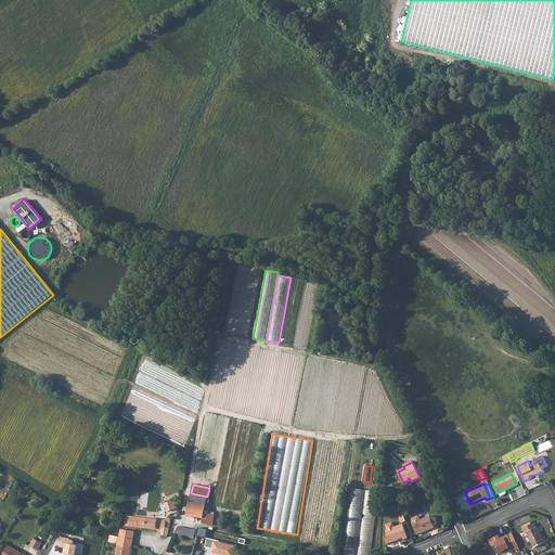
[(345,554),(371,554),(378,491),(353,489),(345,554)]
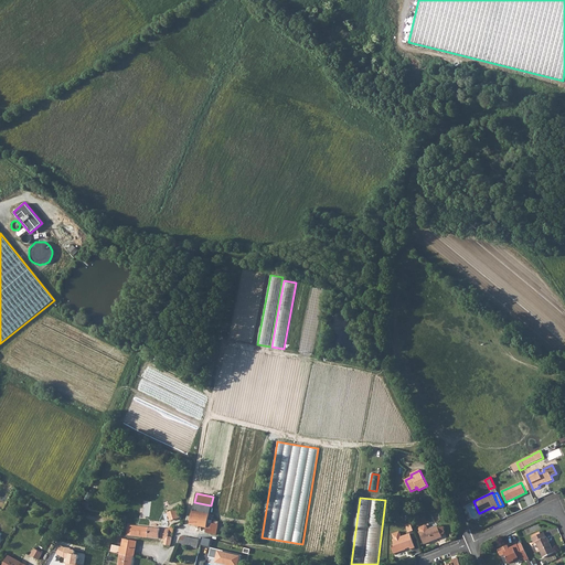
[(208,522),(211,505),(194,502),(190,524),(206,528),(208,522)]
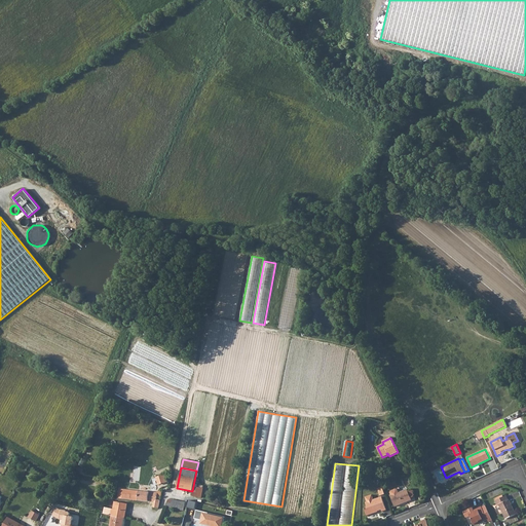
[(166,482),(164,475),(157,478),(159,484),(166,482)]
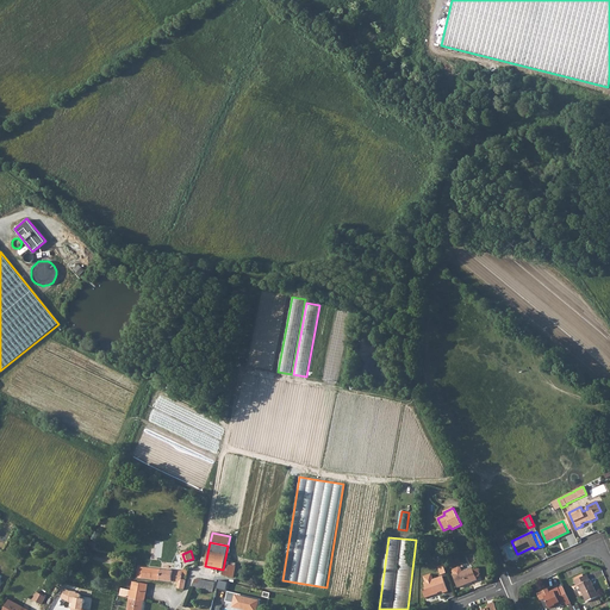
[(138,567),(137,578),(149,579),(162,580),(179,583),(178,587),(184,590),(186,580),(180,579),(182,572),(138,567)]
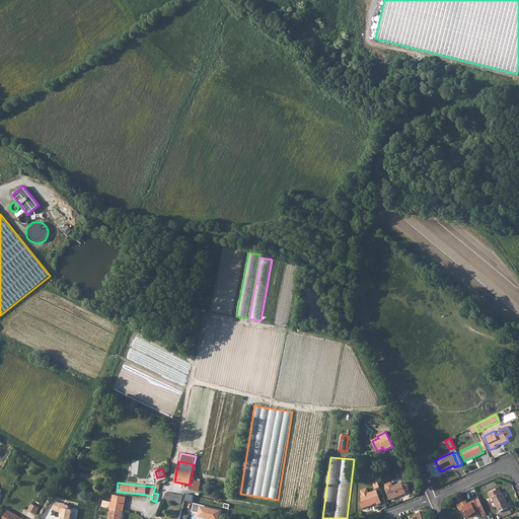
[(390,500),(406,494),(405,492),(402,485),(402,483),(393,487),(392,483),(390,483),(386,485),(385,486),(386,489),(385,490),(390,500)]
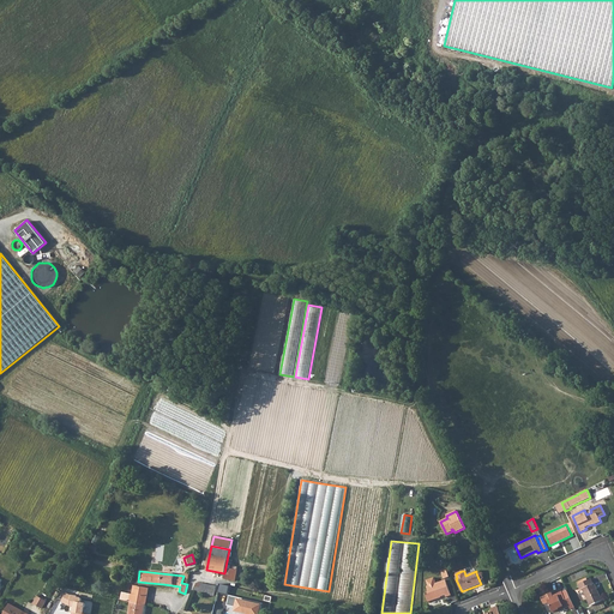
[(446,597),(451,595),(446,581),(437,583),(434,578),(427,581),(429,587),(427,587),(429,593),(426,594),(428,602),(440,599),(439,597),(446,595),(446,597)]
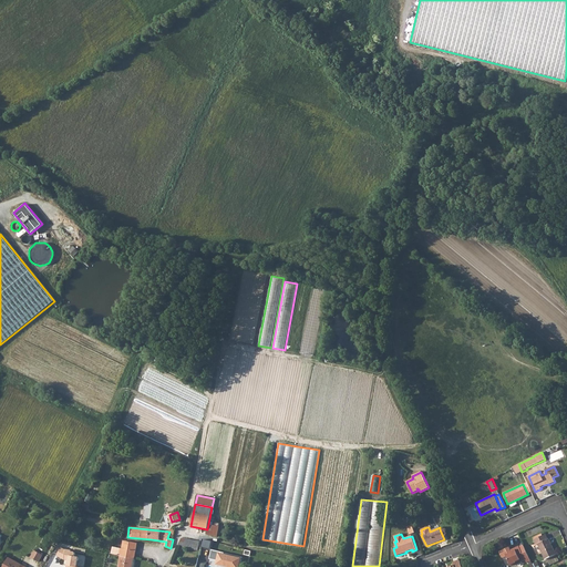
[(548,538),(548,539),(546,534),(534,539),(536,545),(538,544),(545,559),(556,555),(548,538)]
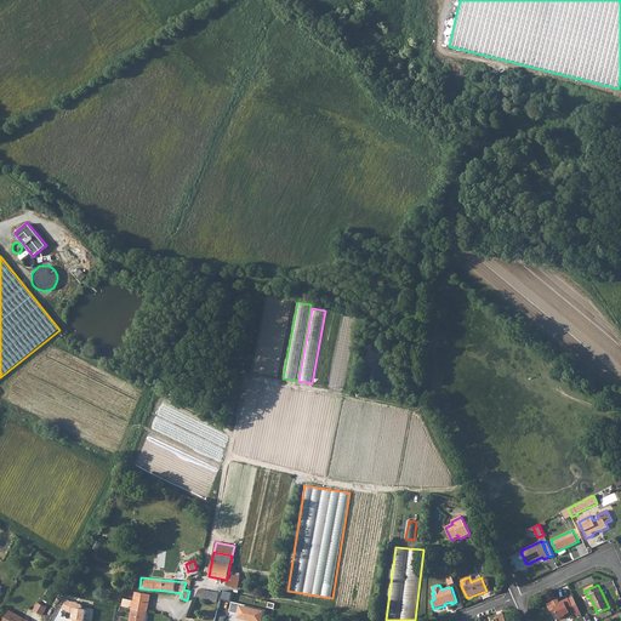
[(197,598),(209,600),(211,591),(204,590),(203,591),(198,591),(197,598)]
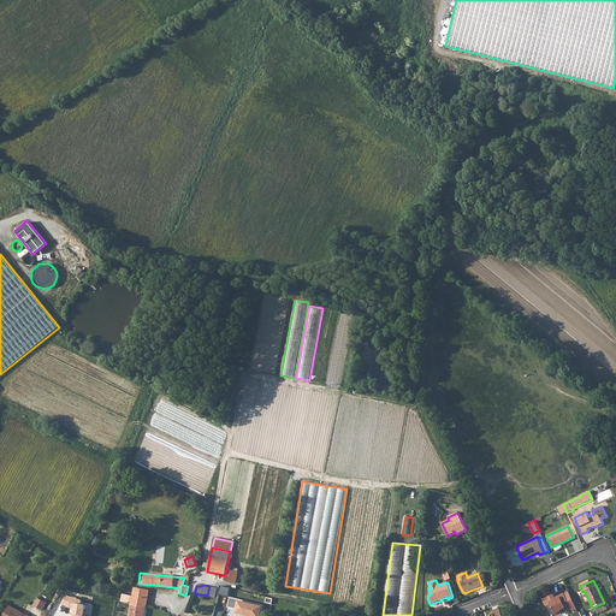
[(217,588),(209,586),(207,596),(215,598),(217,588)]
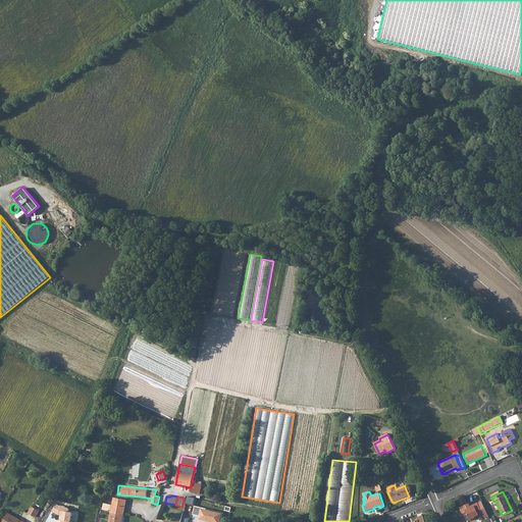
[(110,512),(111,512),(123,514),(125,508),(126,500),(114,498),(113,505),(111,505),(104,504),(103,510),(110,512)]
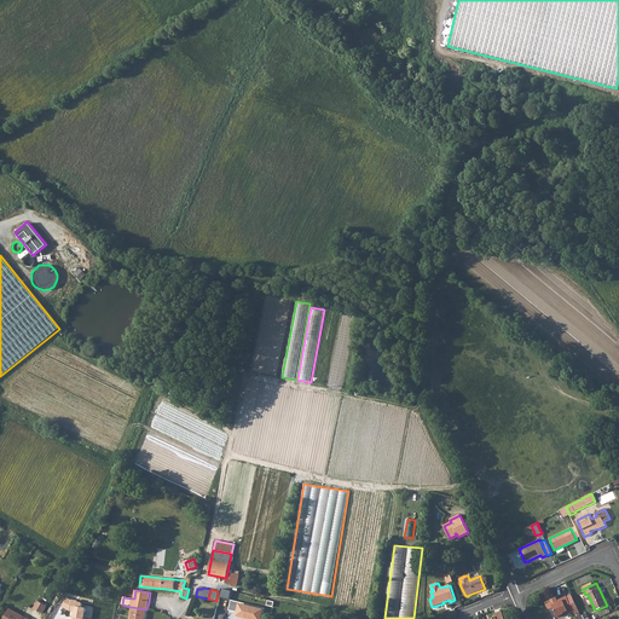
[(572,595),(562,600),(562,601),(559,603),(557,602),(553,605),(557,617),(563,614),(563,613),(567,612),(568,614),(574,612),(576,614),(579,613),(579,611),(578,608),(572,595)]
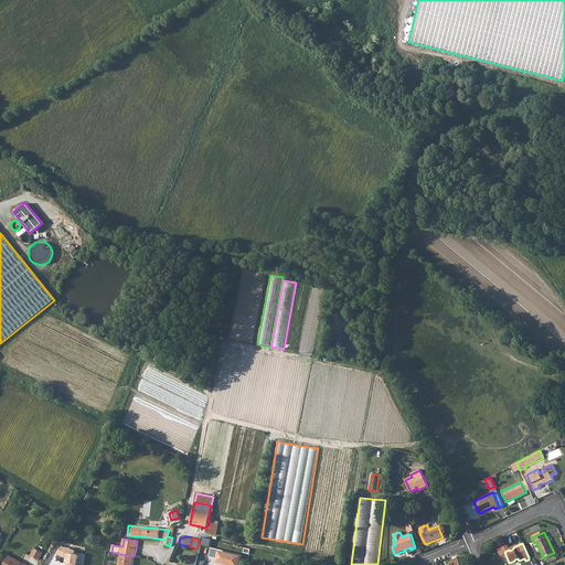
[(65,564),(77,564),(76,564),(78,554),(74,554),(75,550),(72,550),(72,548),(64,547),(61,545),(56,554),(63,557),(66,557),(65,564)]
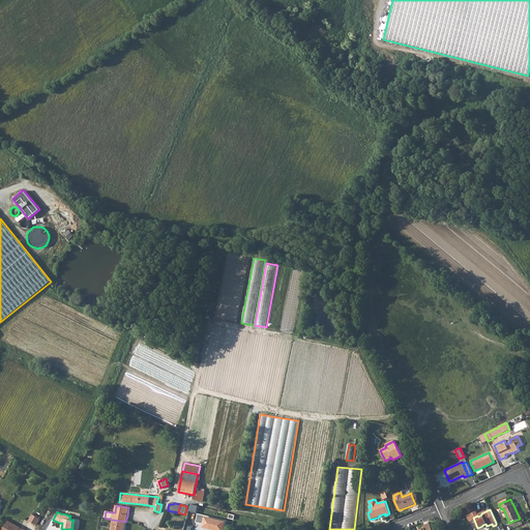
[(224,529),(227,521),(198,513),(196,522),(204,524),(215,527),(214,529),(224,529)]
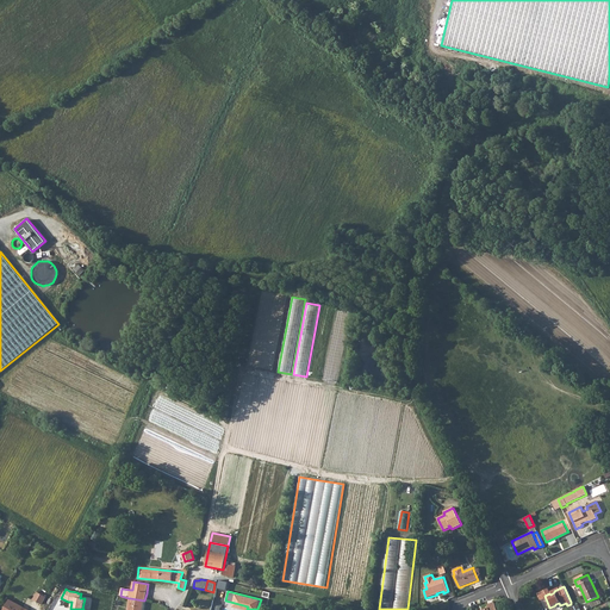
[(42,604),(45,597),(37,592),(33,599),(42,604)]
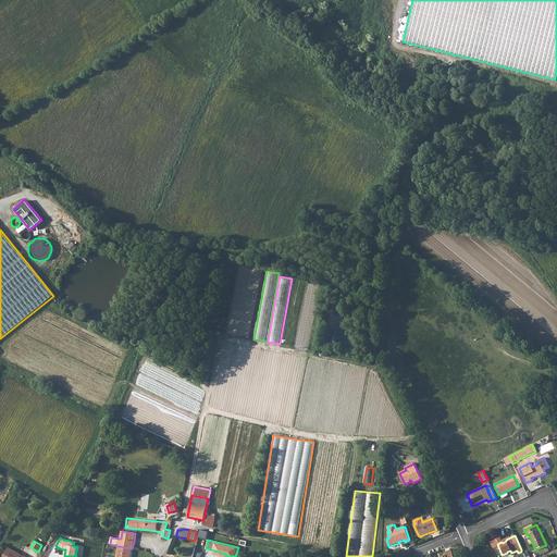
[(130,556),(132,548),(119,546),(116,556),(130,556)]
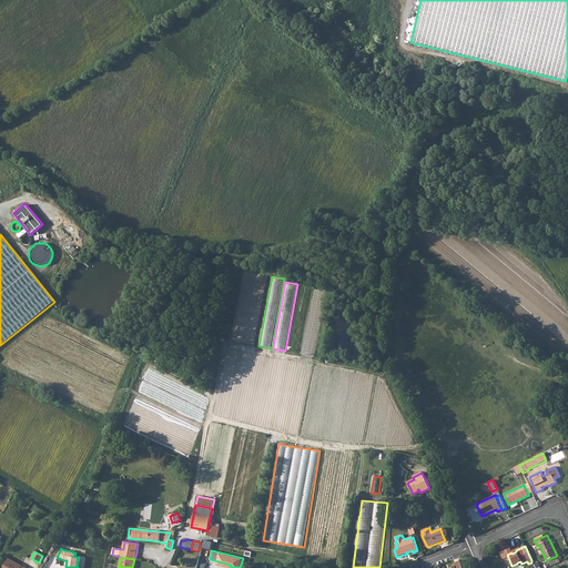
[(26,567),(9,558),(3,567),(26,567)]
